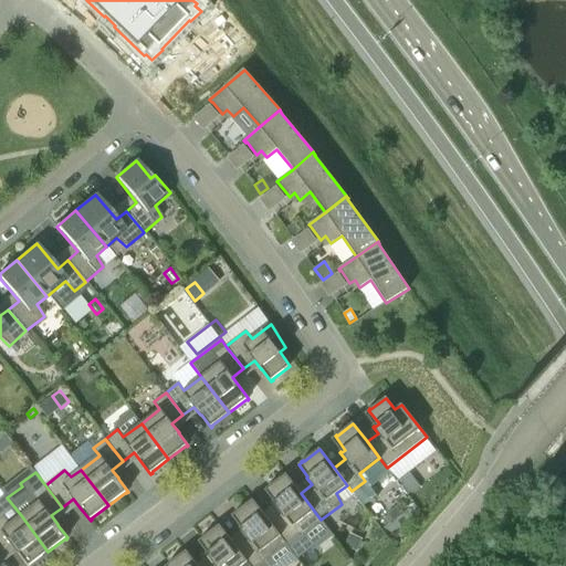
[(410,472),(400,479),(412,494),(421,486),(410,472)]
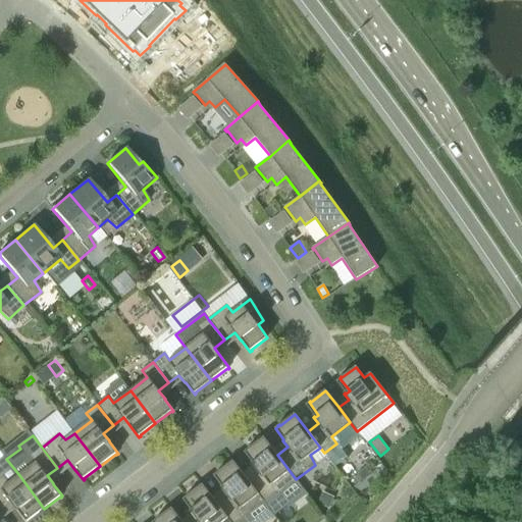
[(264,437),(249,449),(249,448),(247,449),(257,462),(254,464),(253,463),(252,464),(256,470),(246,478),(264,502),(276,492),(278,496),(297,481),(296,479),(277,455),(264,437)]
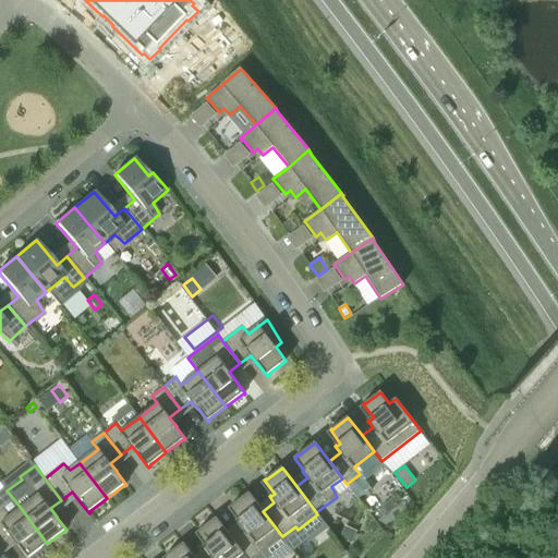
[(31,557),(47,544),(21,508),(7,490),(5,489),(0,493),(0,543),(2,546),(12,537),(20,546),(28,557),(29,557),(31,557)]
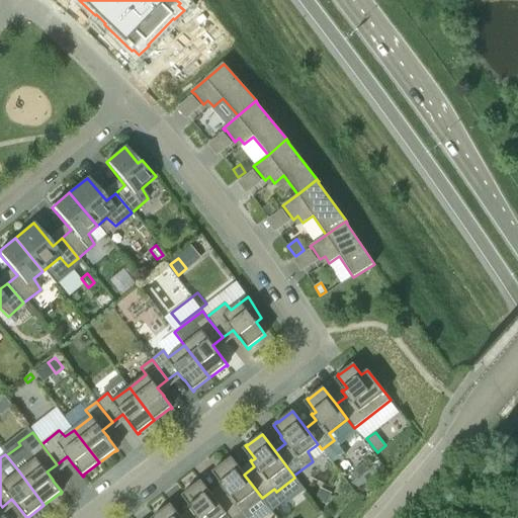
[(221,485),(209,493),(229,517),(235,517),(262,498),(244,475),(232,457),(217,468),(217,467),(214,468),(216,469),(212,471),(221,483),(220,483),(221,485)]
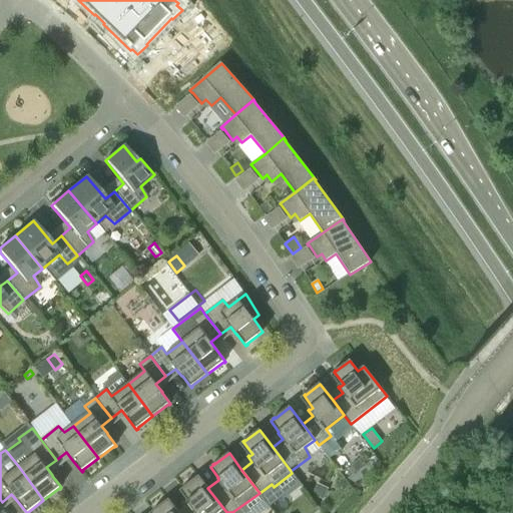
[(351,465),(356,473),(366,465),(360,458),(351,465)]
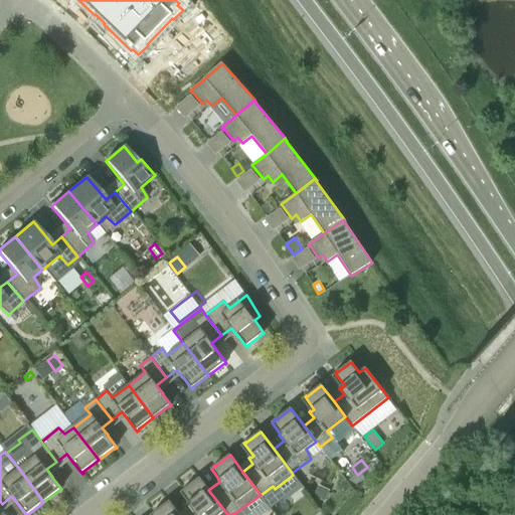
[(227,514),(208,490),(200,478),(185,489),(184,488),(183,489),(184,490),(181,493),(189,503),(187,504),(192,510),(186,514),(227,514)]
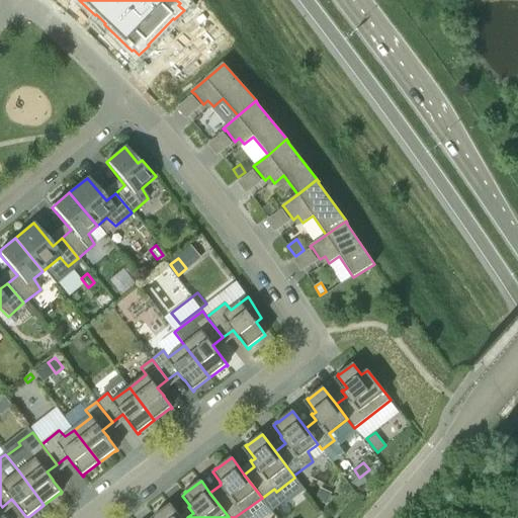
[(315,499),(326,504),(331,494),(320,488),(315,499)]
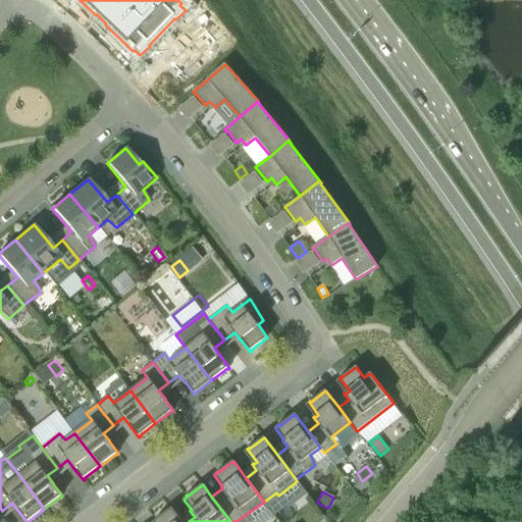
[(181,521),(171,508),(157,519),(156,518),(155,519),(156,520),(153,521),(181,521)]
